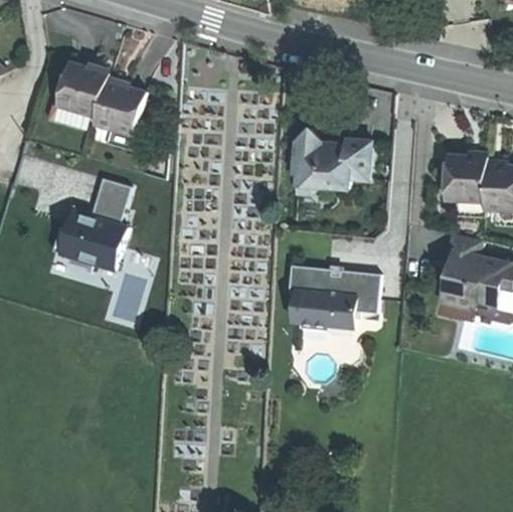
[(100,117),(110,80),(112,73),(92,67),(73,61),(60,105),(88,113),(100,117)]
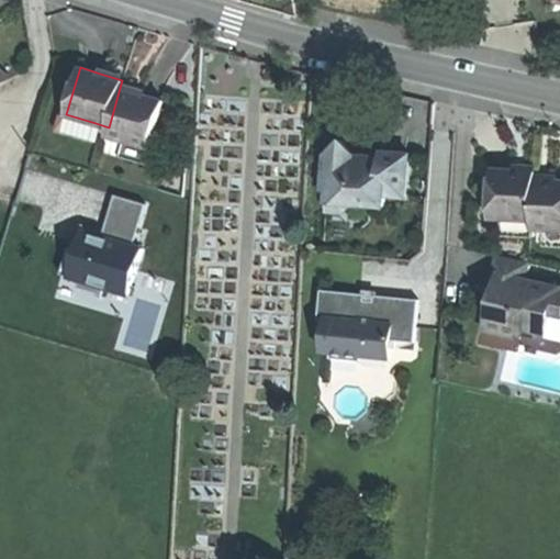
[(0,81),(9,77),(0,69),(0,81)]
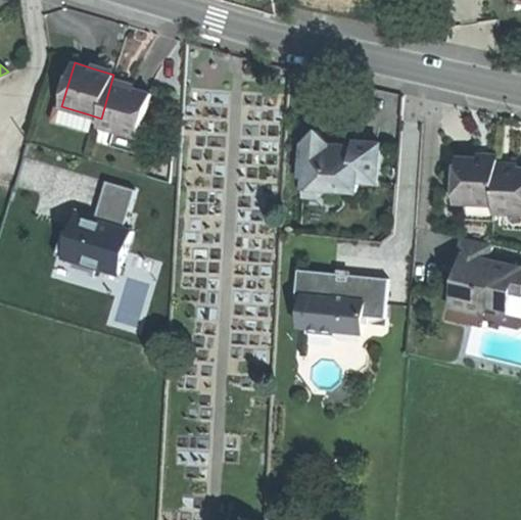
[(133,88),(111,82),(101,119),(98,126),(138,138),(151,93),(133,88)]
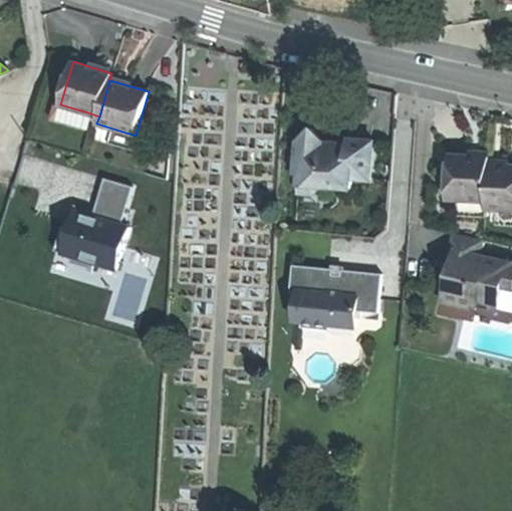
[(83,128),(87,112),(60,104),(56,103),(51,117),(83,128)]
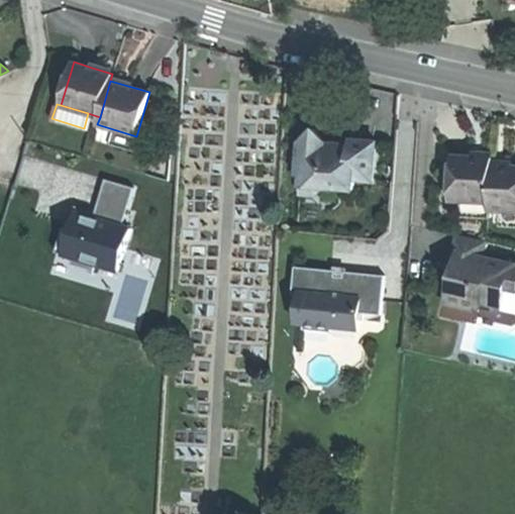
[(367,178),(369,138),(341,137),(341,142),(334,141),(326,148),(322,148),(318,148),(319,141),(308,128),(293,140),(291,175),(296,175),(295,194),(325,196),(346,188),(346,177),(367,178)]
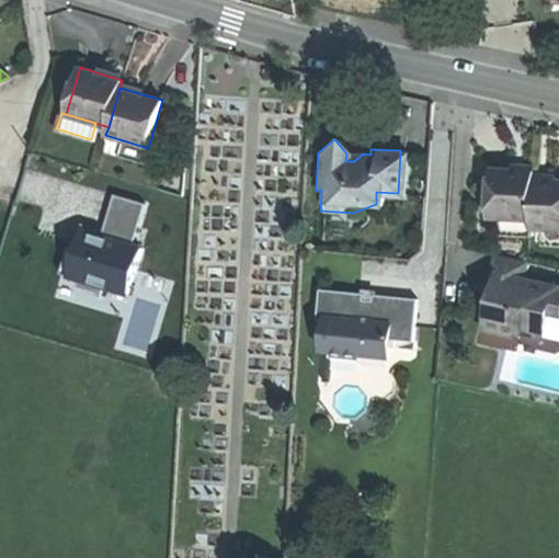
[(524,183),(525,164),(506,163),(482,162),(479,211),(510,212),(509,231),(558,235),(558,184),(539,183),(524,183)]
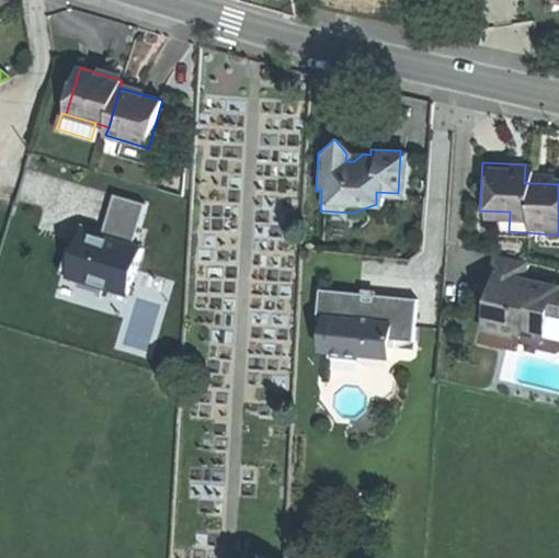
[(139,234),(150,197),(120,189),(109,224),(139,234)]
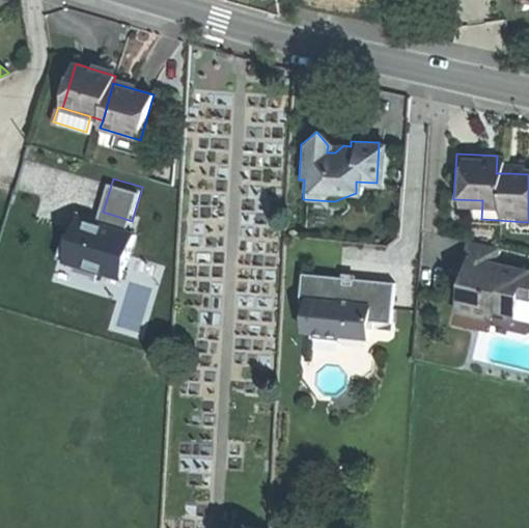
[(133,276),(148,229),(79,206),(63,253),(133,276)]
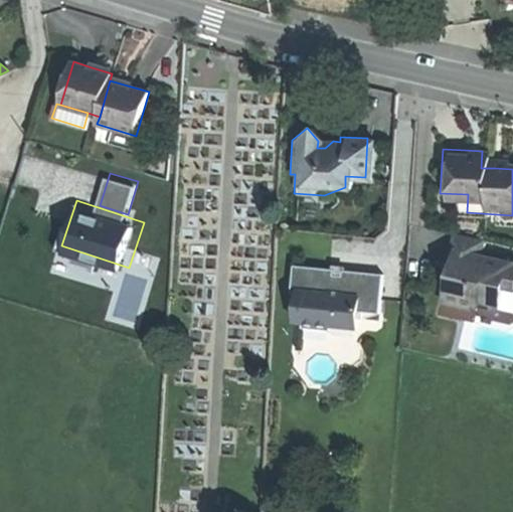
[(438,303),(470,310),(471,306),(491,311),(496,288),(509,292),(512,271),(512,265),(476,257),(477,239),(447,232),(441,260),(447,262),(446,268),(438,303)]
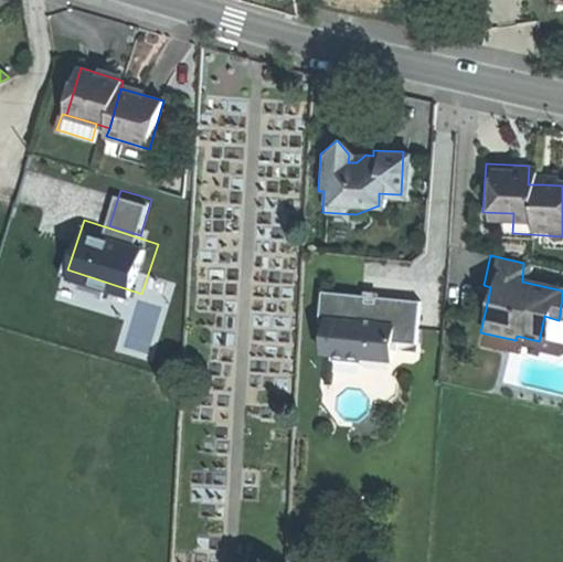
[(417,300),(374,296),(373,301),(363,300),(363,295),(317,289),(315,319),(321,319),(318,352),(328,353),(328,359),(358,362),(359,357),(388,360),(390,340),(413,343),(417,300)]
